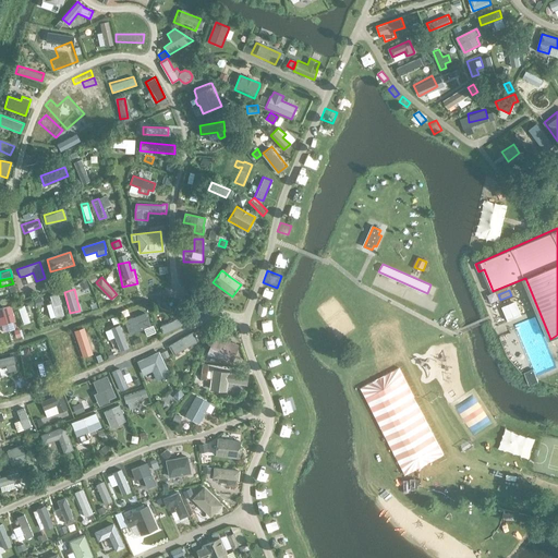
[(56,293),(48,294),(53,316),(61,315),(56,293)]
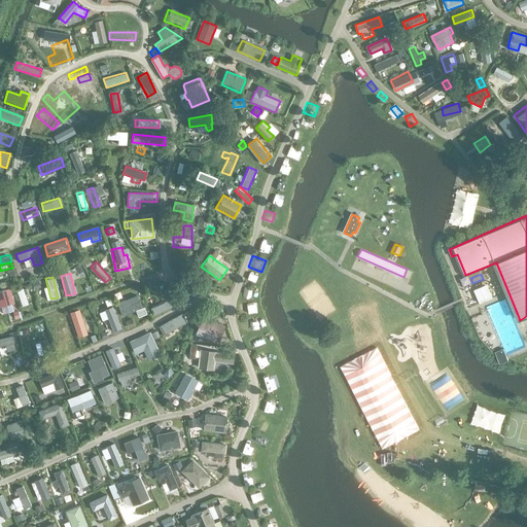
[(10,287),(0,290),(0,306),(13,303),(10,287)]
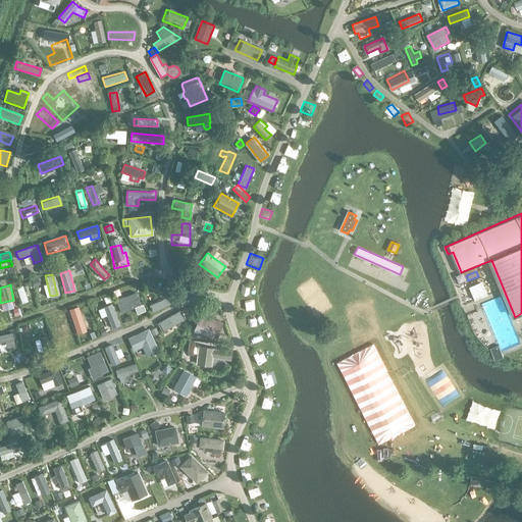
[(15,288),(21,304),(29,302),(23,285),(15,288)]
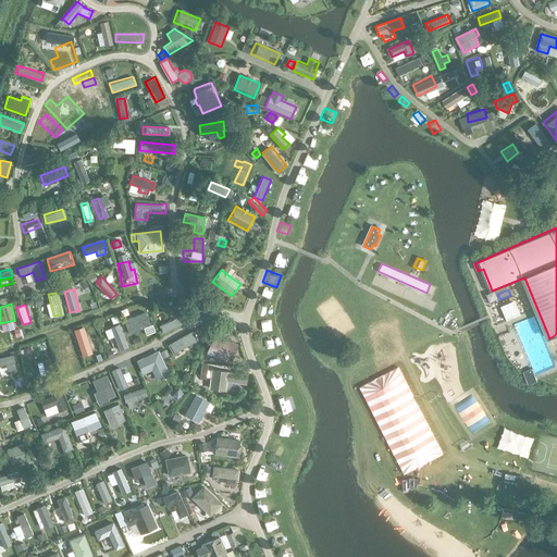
[(145,312),(124,320),(130,334),(144,327),(146,335),(155,331),(152,324),(150,325),(145,312)]
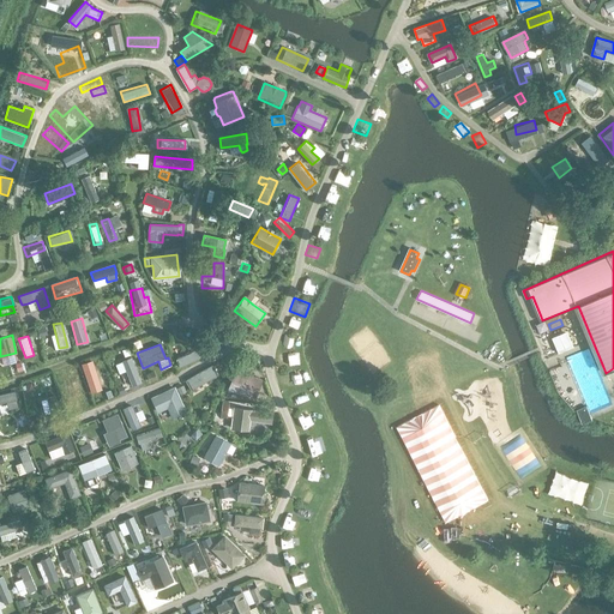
[(178,367),(202,356),(198,349),(174,360),(178,367)]
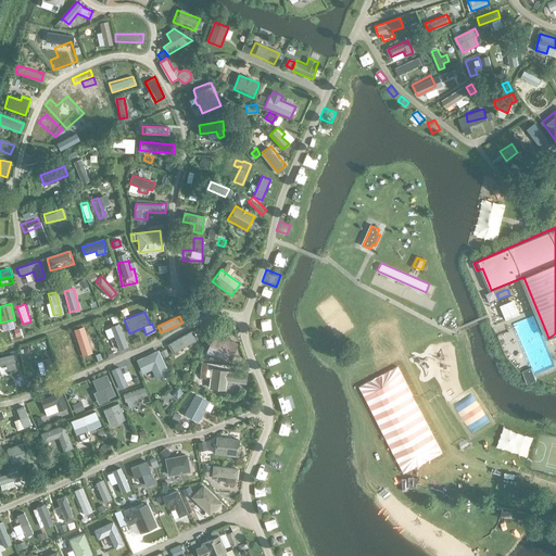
[(226,361),(228,356),(231,345),(218,340),(224,327),(217,325),(206,352),(226,361)]
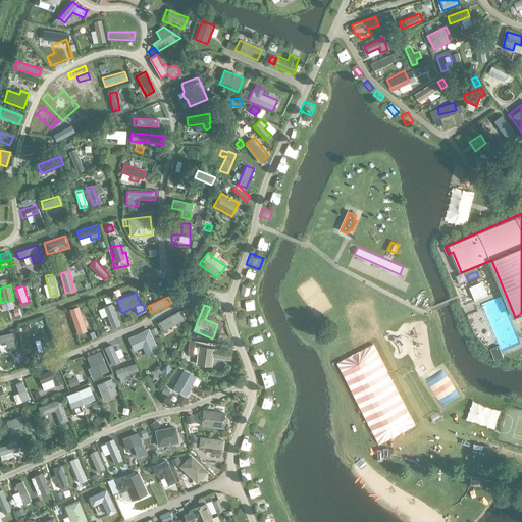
[(69,309),(75,331),(85,329),(77,306),(69,309)]
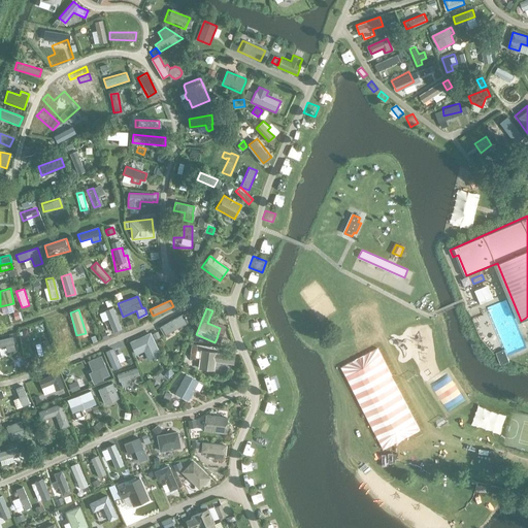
[(113,310),(96,318),(99,325),(117,318),(113,310)]
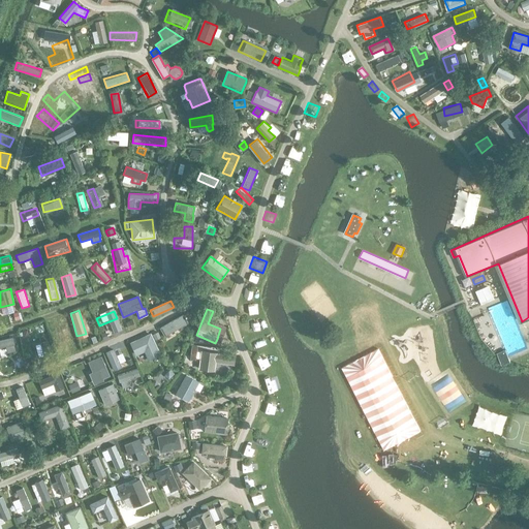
[(181,315),(159,327),(163,335),(185,323),(181,315)]
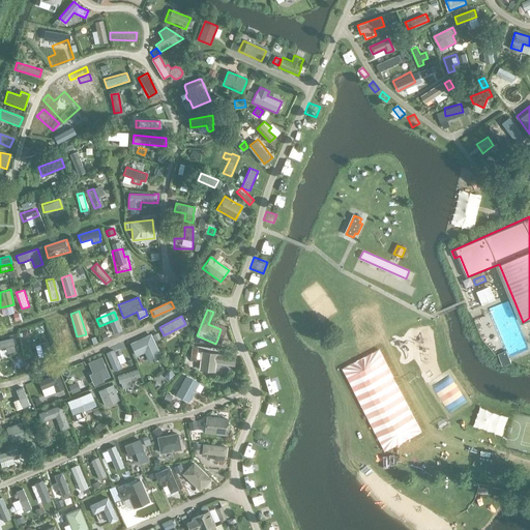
[(0,330),(8,327),(5,320),(0,321),(0,330)]
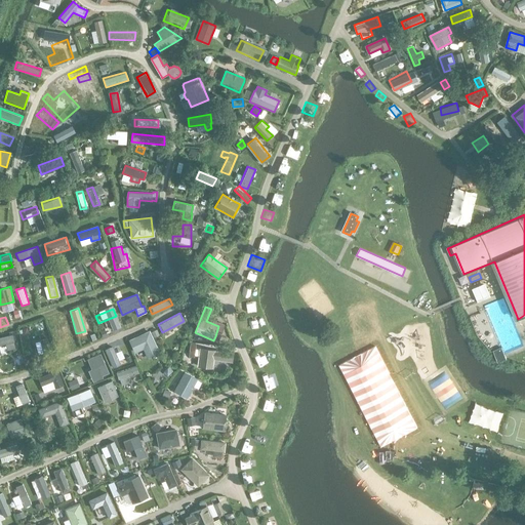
[(132,317),(126,320),(128,326),(135,323),(132,317)]
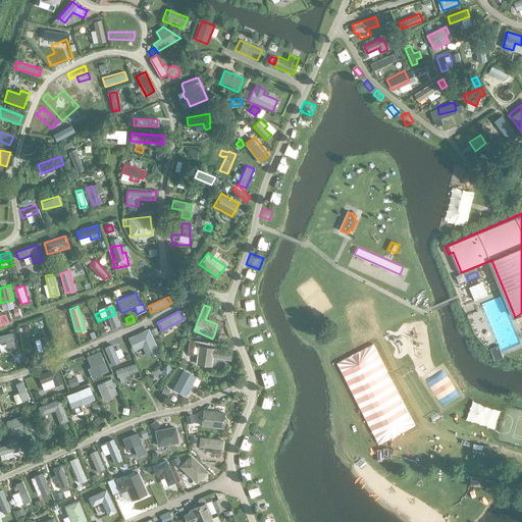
[(243,317),(237,319),(241,330),(246,329),(243,317)]
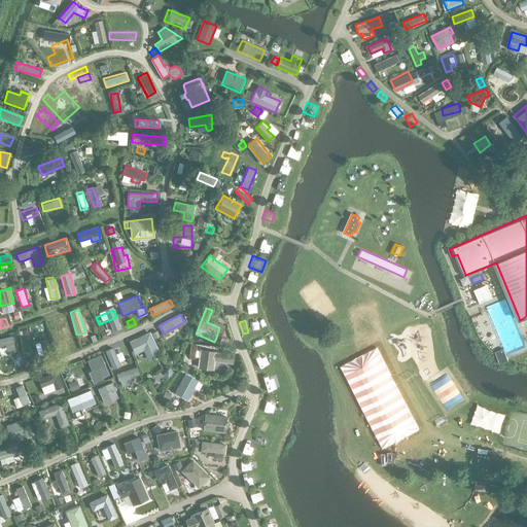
[(66,349),(73,347),(66,327),(60,329),(66,349)]
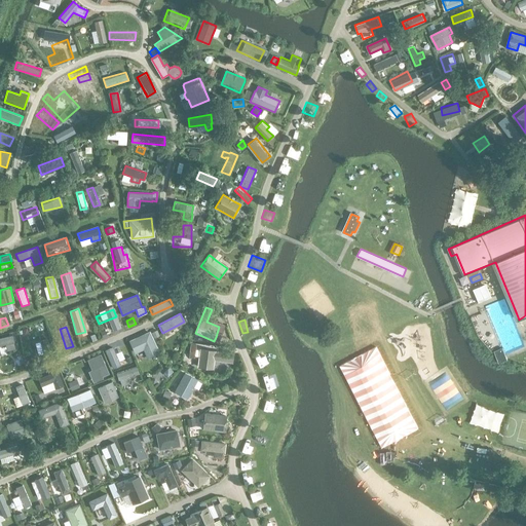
[(149,332),(130,341),(136,352),(145,348),(149,358),(158,353),(149,332)]
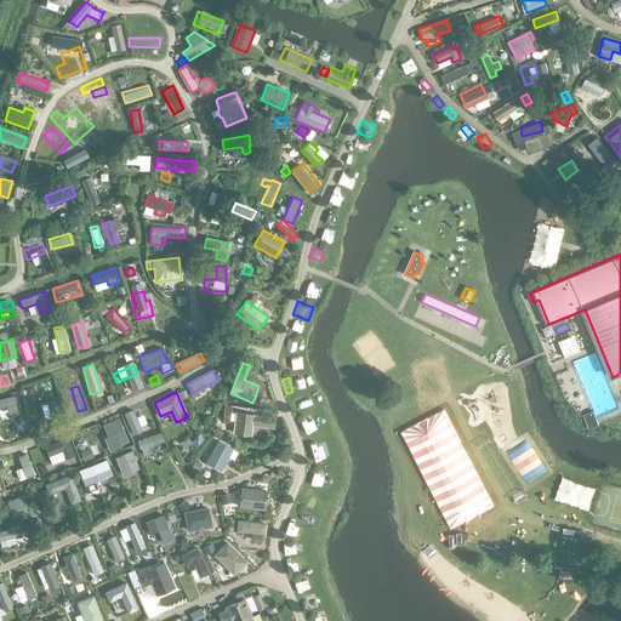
[(15,394),(0,398),(0,415),(0,416),(0,415),(0,406),(6,405),(17,403),(15,394)]
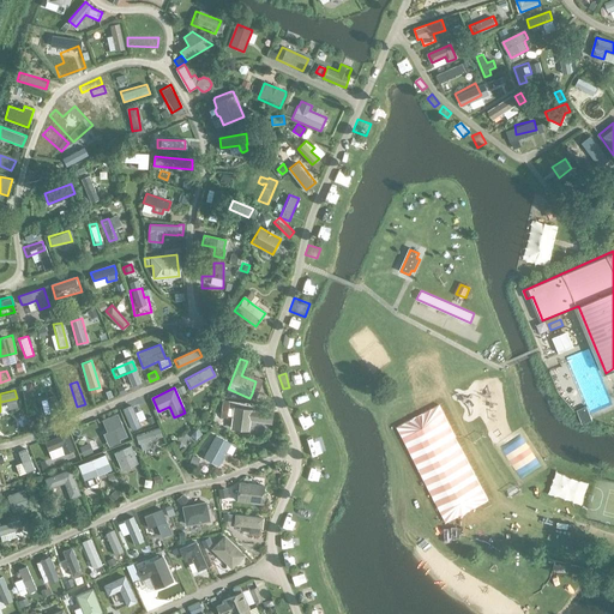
[(287,398),(289,407),(302,402),(300,393),(287,398)]
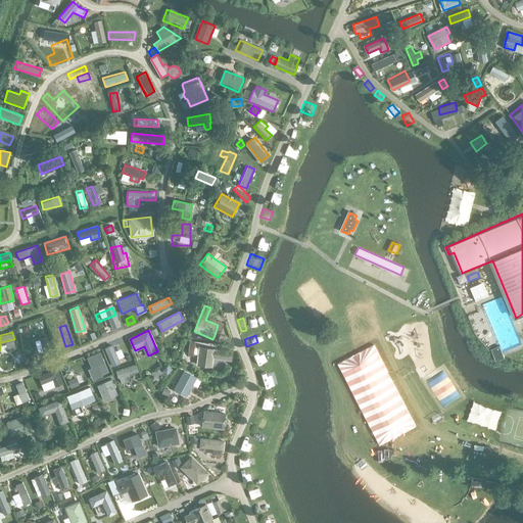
[(505,358),(500,345),(491,348),(495,361),(505,358)]
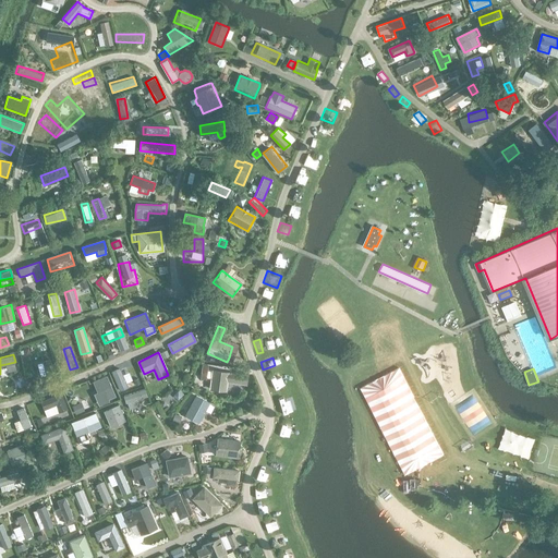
[(126,370),(119,372),(122,385),(130,383),(126,370)]
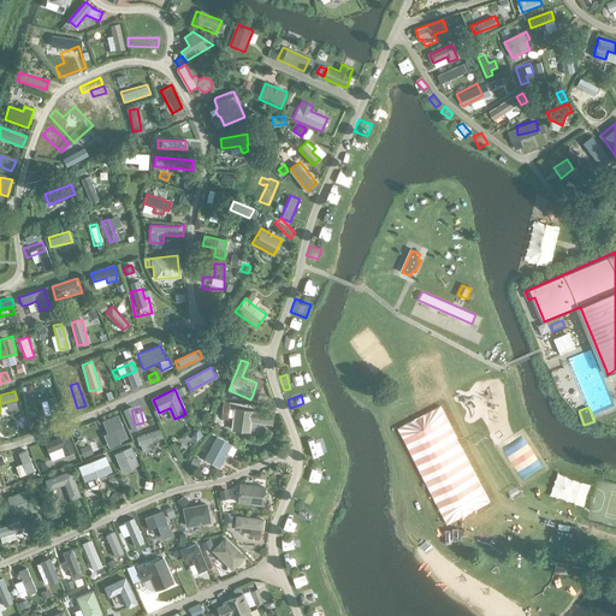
[(234,416),(232,430),(244,431),(246,432),(248,432),(249,432),(250,421),(272,424),(273,414),(235,409),(234,416)]
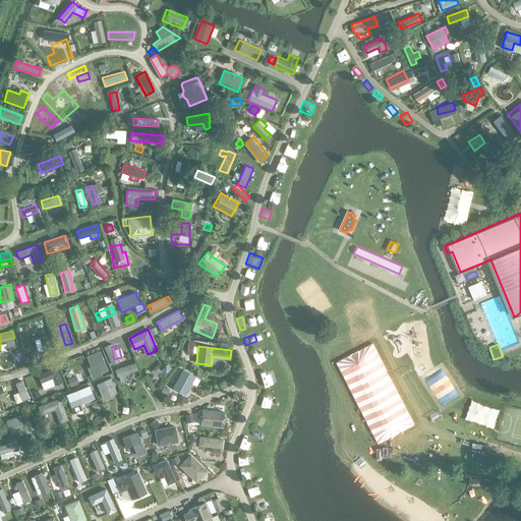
[(251,359),(262,358),(261,348),(250,349),(251,359)]
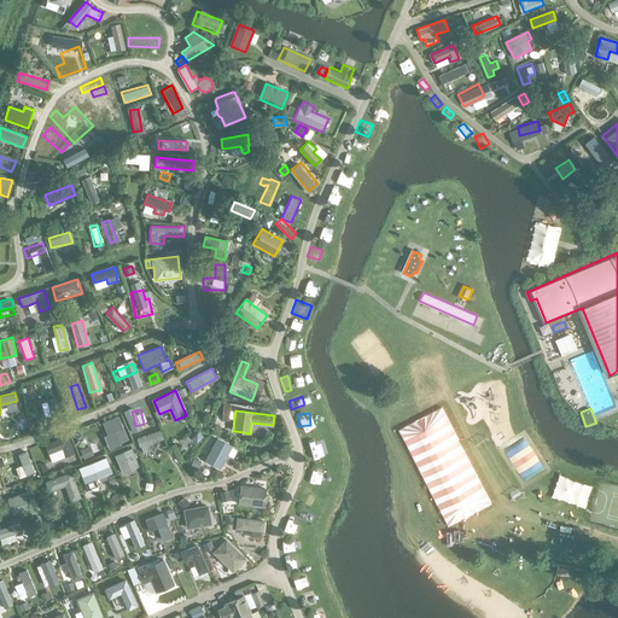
[(118,417),(103,424),(108,435),(116,431),(120,443),(128,439),(118,417)]
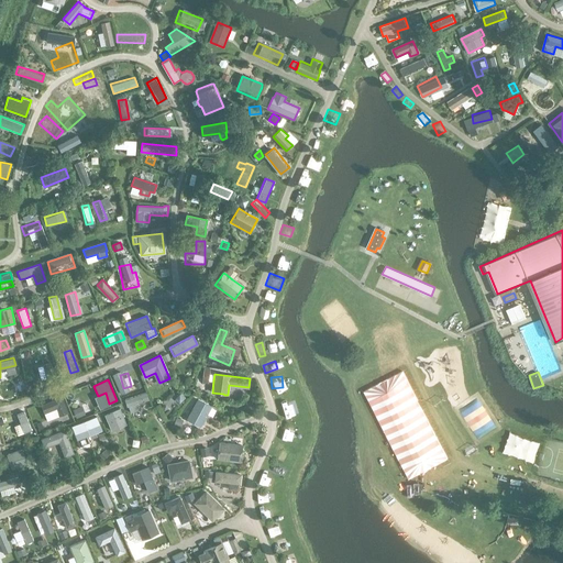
[(146,393),(125,399),(128,407),(129,407),(131,412),(140,410),(138,404),(148,400),(146,393)]
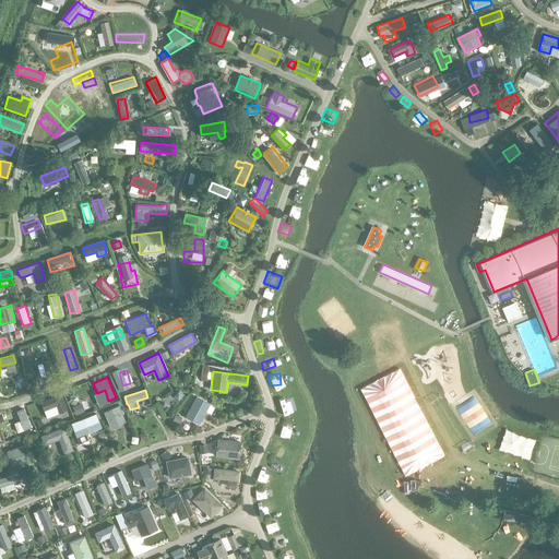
[(60,394),(40,402),(44,411),(45,411),(56,406),(59,414),(67,411),(60,394)]
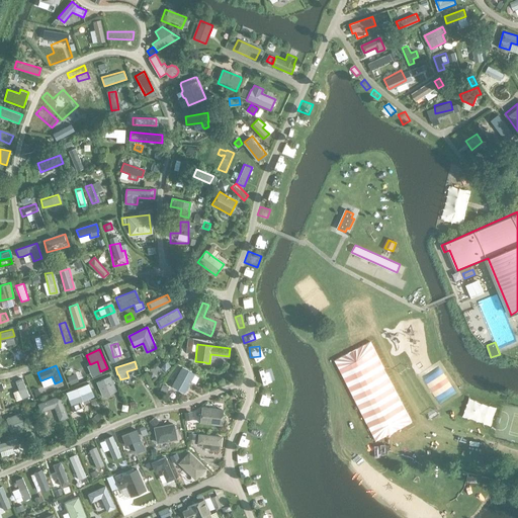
[(432,367),(425,370),(431,383),(438,379),(432,367)]
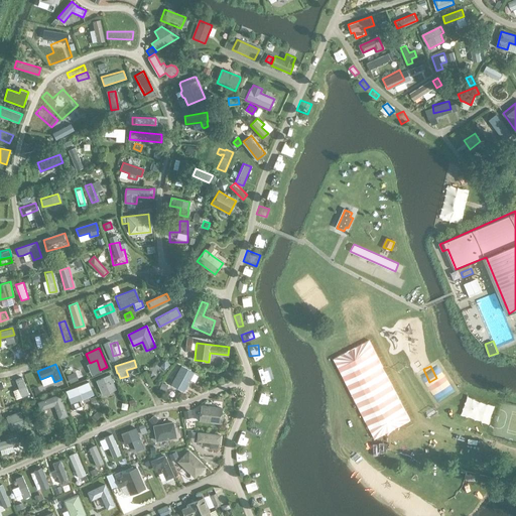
[(179,370),(171,384),(183,390),(194,373),(181,367),(179,370)]
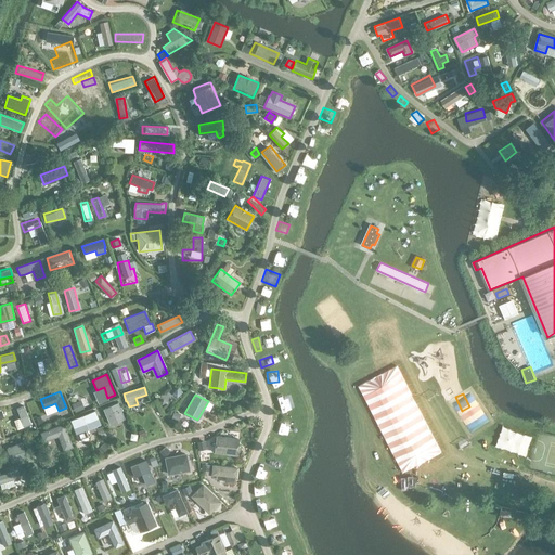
[(447,402),(452,418),(462,415),(456,399),(447,402)]
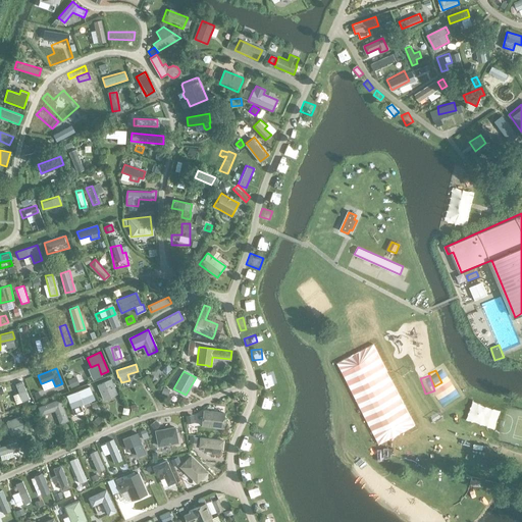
[(32,376),(24,378),(30,394),(36,393),(32,376)]
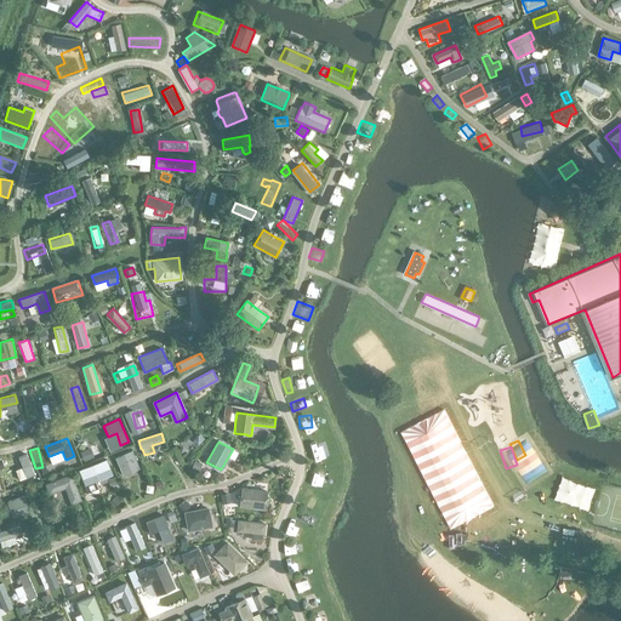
[(172,448),(167,451),(174,461),(180,457),(172,448)]
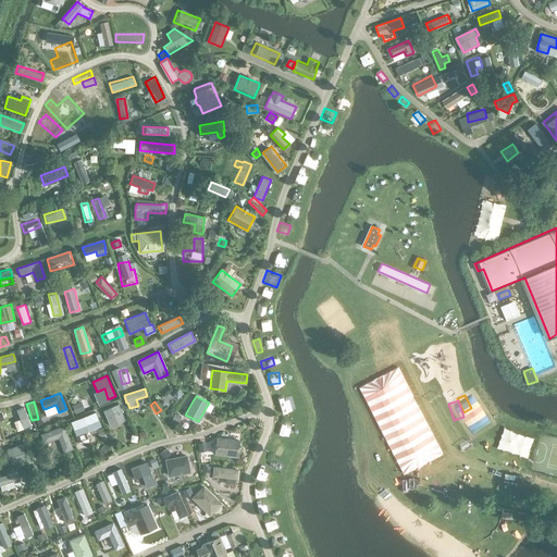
[(72,406),(75,415),(84,411),(81,403),(72,406)]
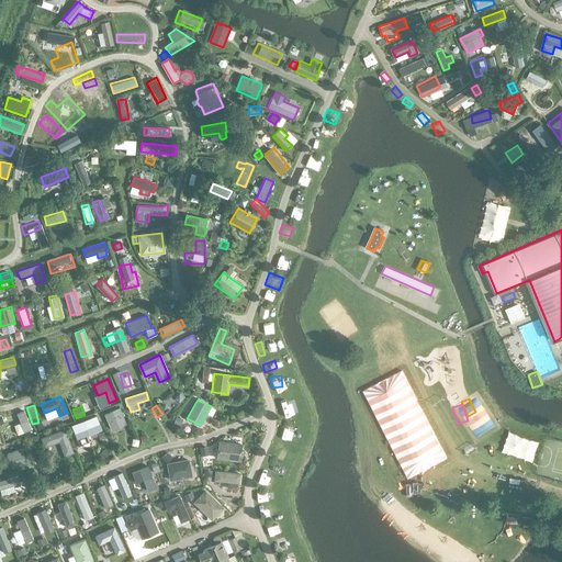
[(120,408),(105,414),(111,429),(126,424),(120,408)]
